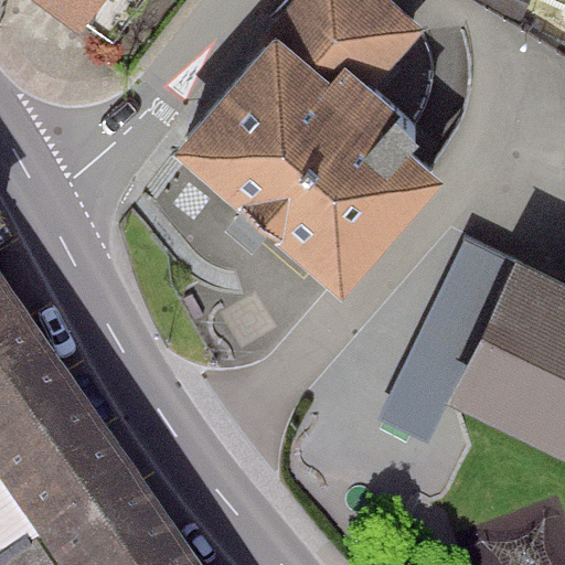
[(33,0),(84,36),(110,0),(33,0)]
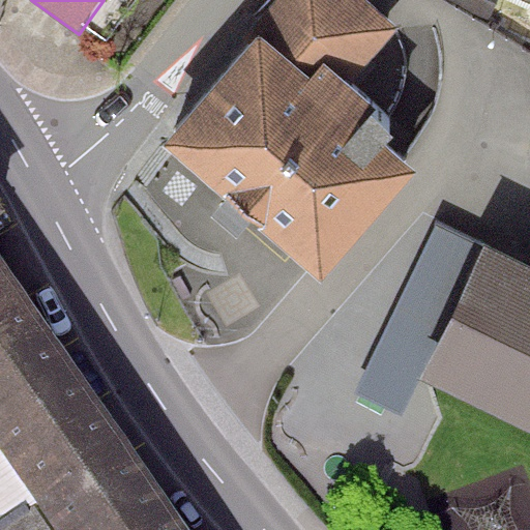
[(398,31),(360,0),(280,0),(284,3),(162,146),(321,282),(417,171),(379,138),(396,118),(354,82),(398,31)]
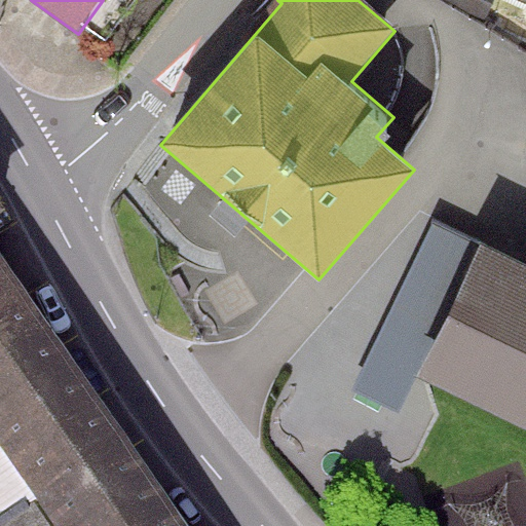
[(0,525),(181,525),(0,273),(0,225),(3,223),(0,219),(0,525)]
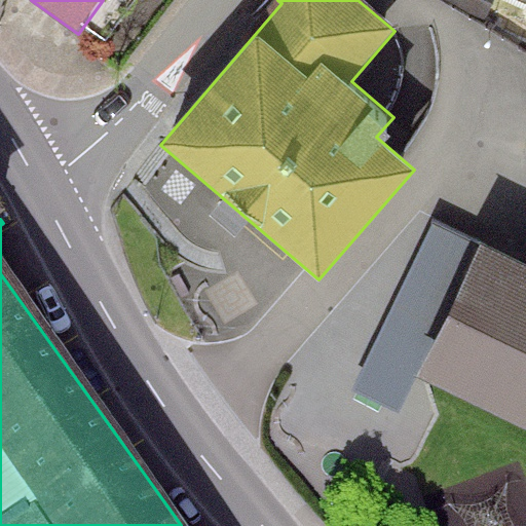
[(351,390),(399,414),(418,375),(480,247),(434,225),(351,390)]
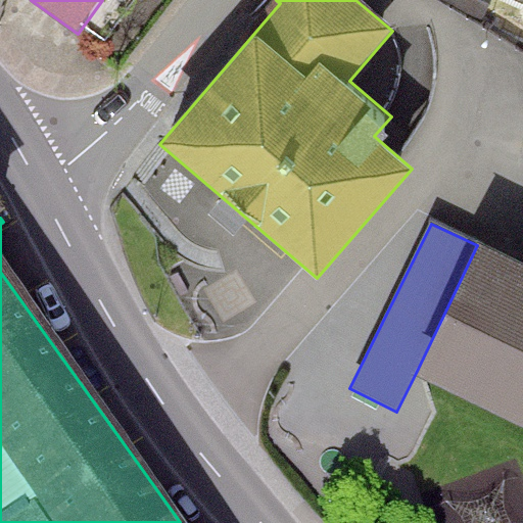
[(522,267),(477,245),(416,373),(522,424),(522,267)]
